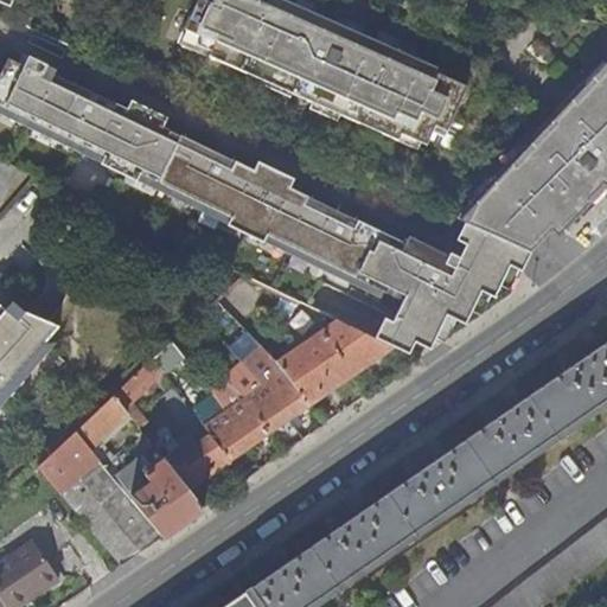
[(452,126),(468,87),(436,72),(439,69),(420,61),(419,65),(389,52),(391,48),(359,33),(356,40),(336,31),(339,25),(283,0),(215,0),(213,4),(204,0),(198,0),(186,30),(186,31),(202,37),(198,45),(212,52),(210,57),(269,83),(272,78),(295,89),(311,96),(308,101),(400,141),(402,134),(422,144),(428,146),(434,132),(439,120),(452,126)]
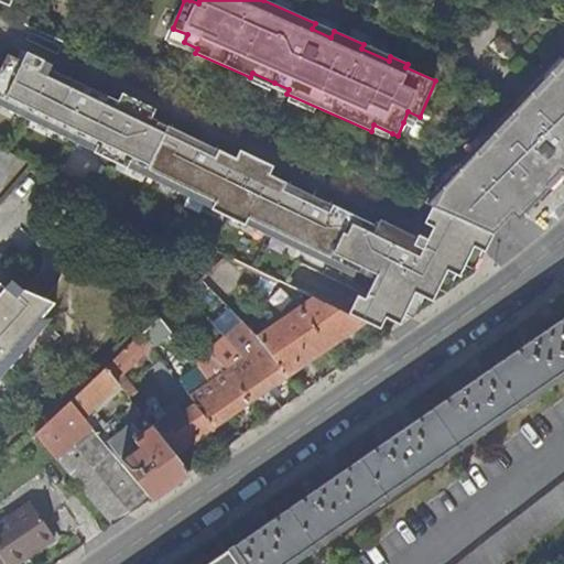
[(331,38),(334,31),(315,23),(312,29),(331,38)]
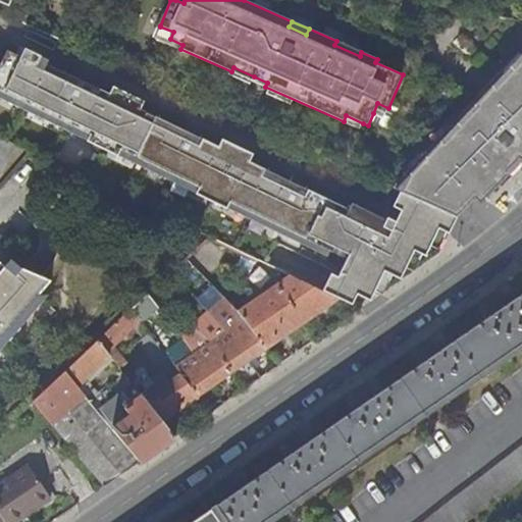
[(155,38),(180,49),(183,45),(170,39),(173,32),(160,27),(155,38)]
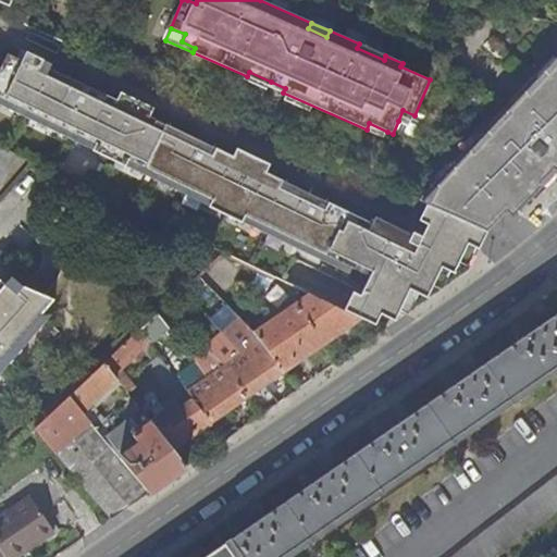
[(384,60),(385,56),(359,44),(357,48),(384,60)]
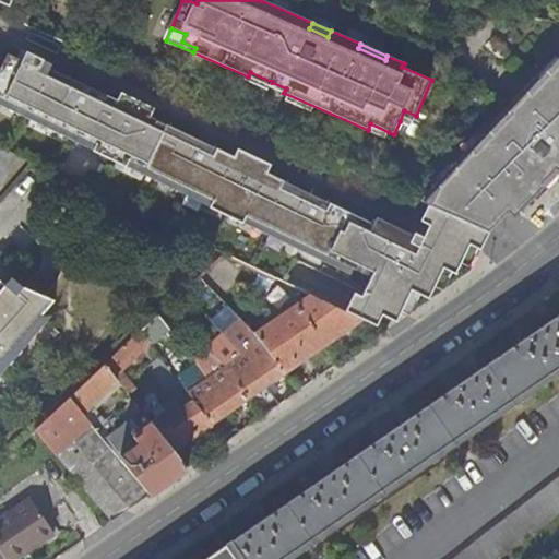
[(443,247),(441,247),(424,238),(414,234),(413,235),(413,236),(376,218),(373,224),(329,203),(325,211),(280,189),(284,181),(266,173),(270,167),(236,150),(233,158),(215,150),(212,158),(163,134),(166,127),(149,119),(153,110),(119,95),(116,103),(105,97),(102,105),(37,74),(43,62),(25,55),(22,60),(8,54),(0,69),(0,97),(95,144),(92,151),(126,167),(129,159),(211,200),(207,206),(241,223),(245,215),(370,276),(394,288),(405,294),(406,294),(407,293),(408,293),(409,293),(411,293),(412,292),(414,292),(443,270),(445,269),(447,266),(448,264),(449,262),(449,260),(449,258),(449,257),(449,253),(448,252),(447,250),(445,248),(443,247)]
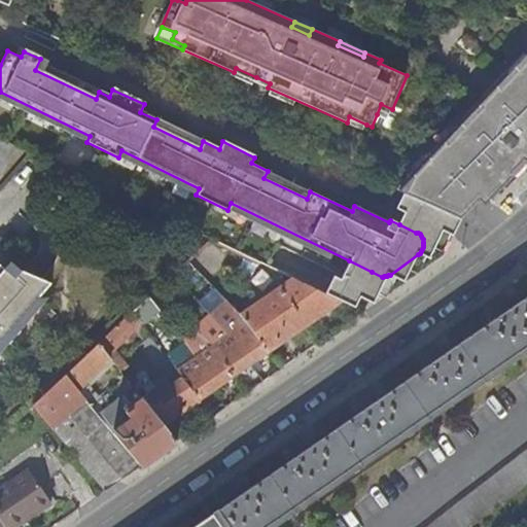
[(526,58),(481,108),(475,102),(397,190),(396,191),(453,216),(460,219),(471,195),(484,201),(526,153),(526,58)]
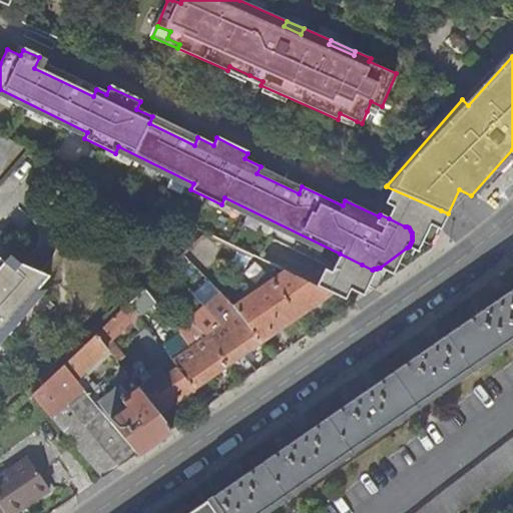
[(249,75),(229,66),(227,70),(226,74),(245,82),(247,79),(249,75)]
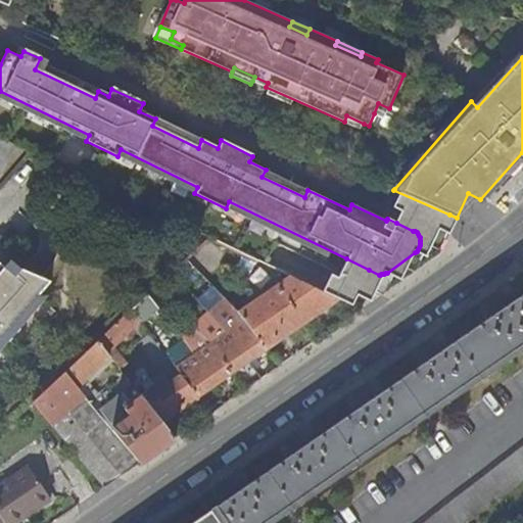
[(252,81),(266,87),(268,83),(254,77),(252,81)]
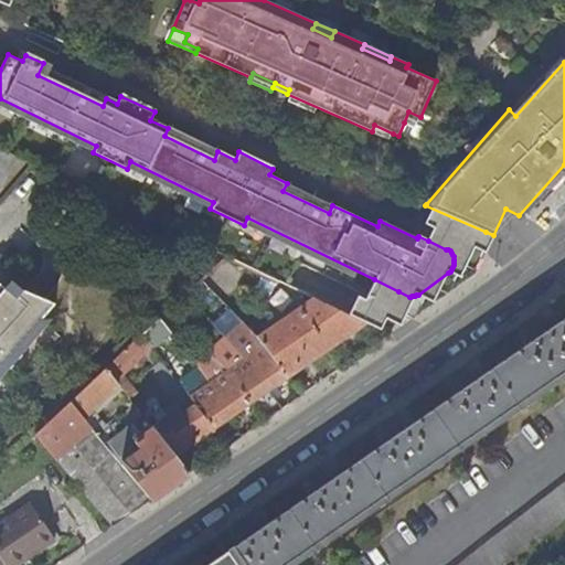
[(415,128),(420,117),(408,112),(404,123),(415,128)]
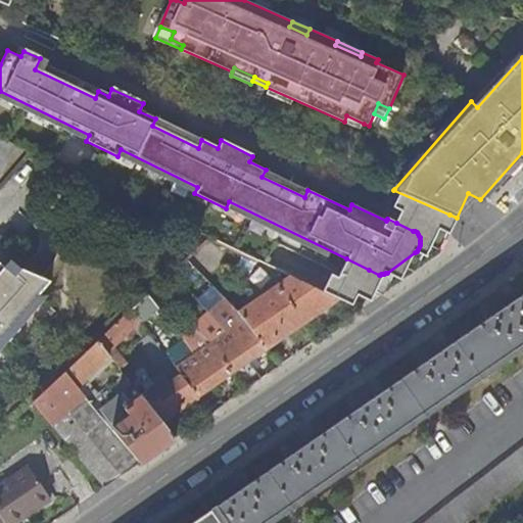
[(346,115),(344,122),(361,129),(364,124),(346,115)]
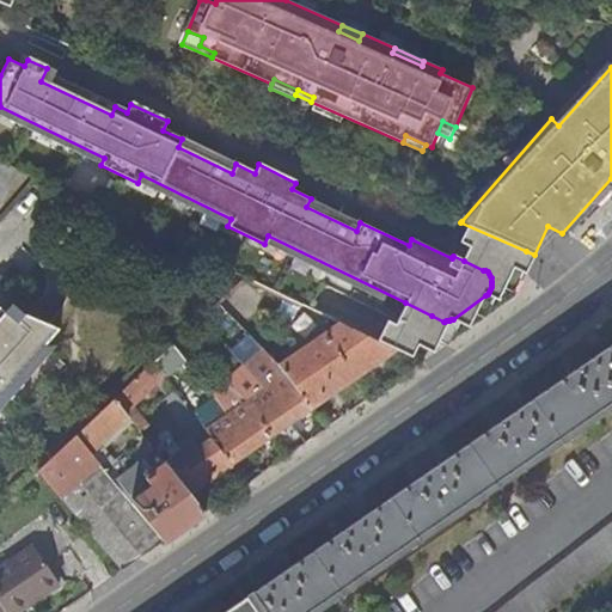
[(0,161),(0,203),(2,204),(18,171),(0,161)]
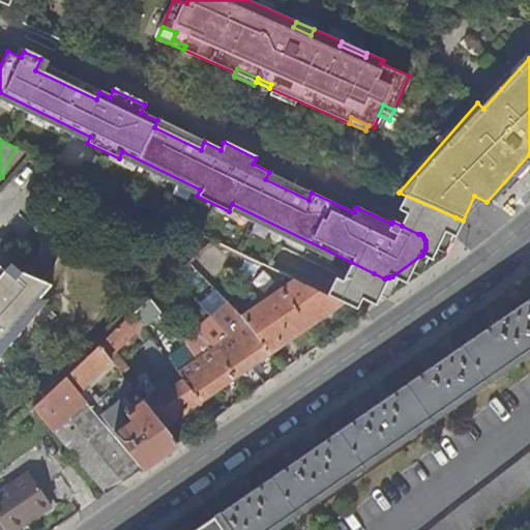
[(0,310),(18,293),(34,275),(24,272),(11,262),(5,269),(0,265),(0,310)]
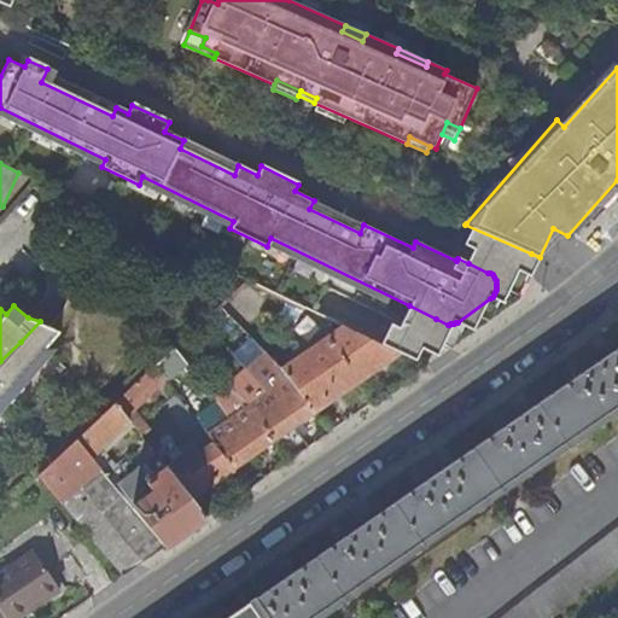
[(415,361),(436,319),(409,305),(401,322),(398,327),(390,324),(380,343),(401,354),(415,361)]
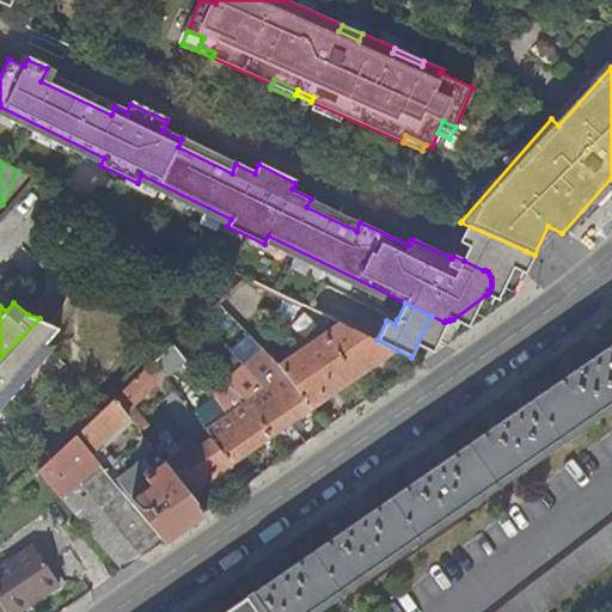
[(59,323),(40,318),(20,338),(0,357),(0,403),(49,348),(43,342),(59,323)]
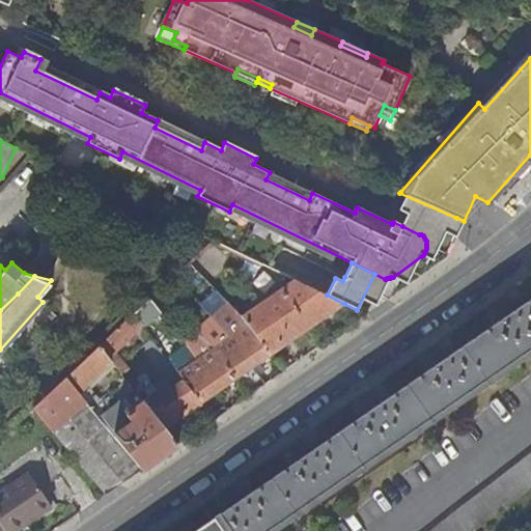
[(327,295),(295,280),(266,301),(242,317),(271,354),(344,304),(327,295)]
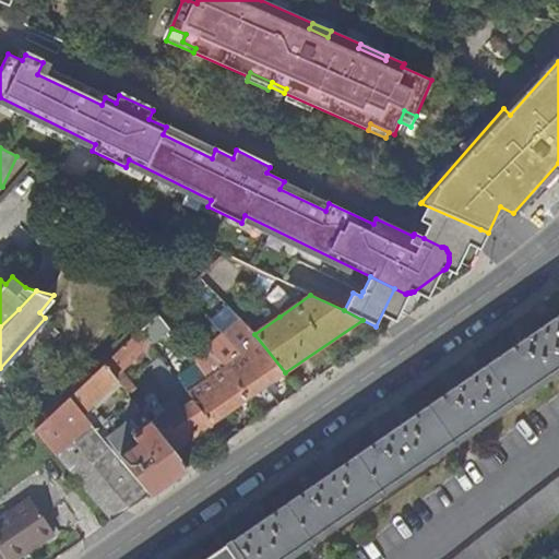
[(558,314),(544,325),(538,317),(524,326),(530,335),(472,375),(466,366),(452,376),(459,384),(402,424),(395,415),(380,425),(387,433),(330,473),(323,464),(309,474),(314,483),(258,522),(252,513),(237,523),(244,532),(226,544),(236,558),(288,558),(558,372),(558,314)]
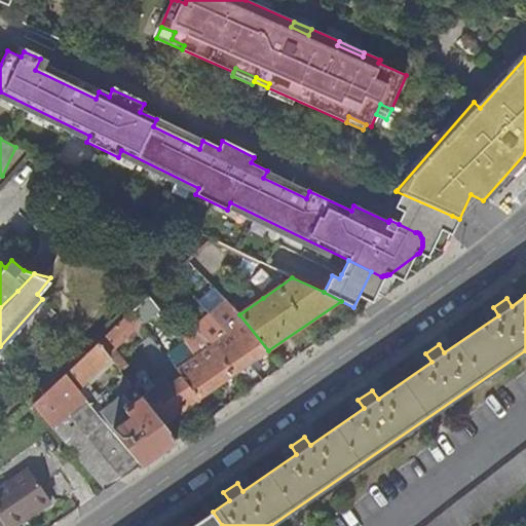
[(113,351),(135,331),(141,325),(139,323),(130,312),(99,343),(109,357),(113,362),(121,373),(126,369),(127,368),(113,351)]
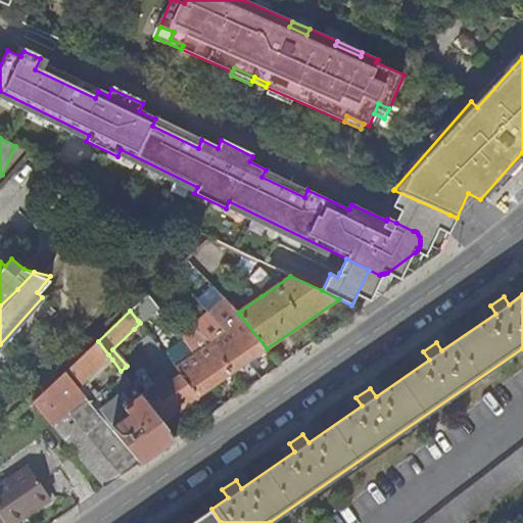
[(267,348),(238,313),(200,334),(209,344),(231,372),(267,348)]
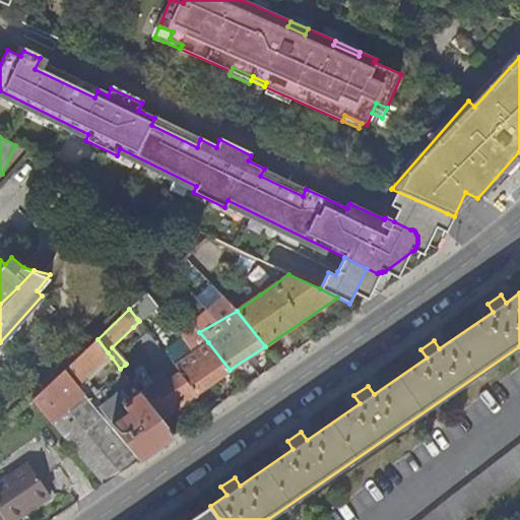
[(141,337),(147,332),(139,321),(133,327),(141,337)]
